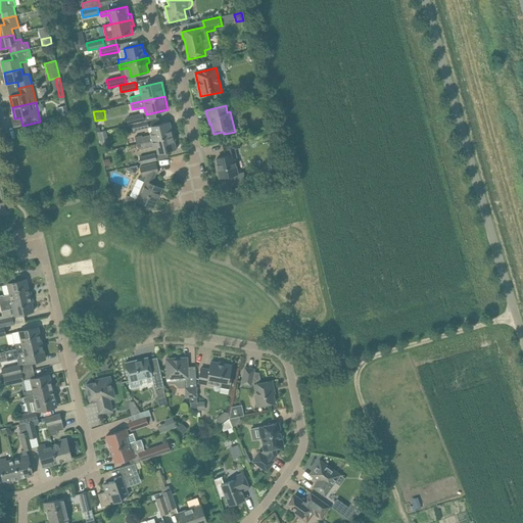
[(143,114),(127,117),(129,125),(132,125),(144,122),(143,114)]
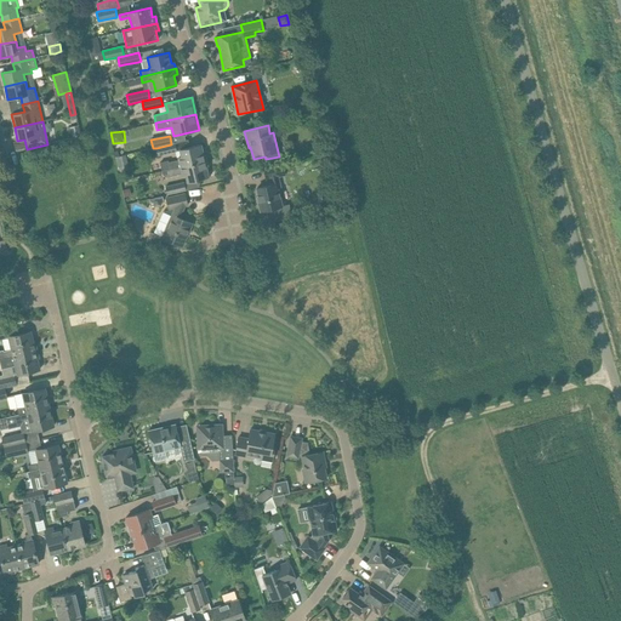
[(175,143),(171,144),(157,148),(158,155),(177,151),(175,143)]
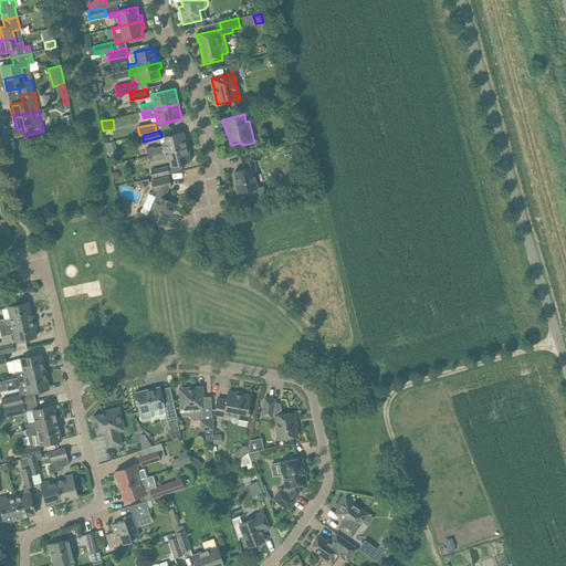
[(147,153),(147,156),(188,147),(187,142),(186,142),(184,132),(173,134),(164,136),(165,143),(163,144),(163,146),(154,148),(154,146),(146,148),(147,153)]
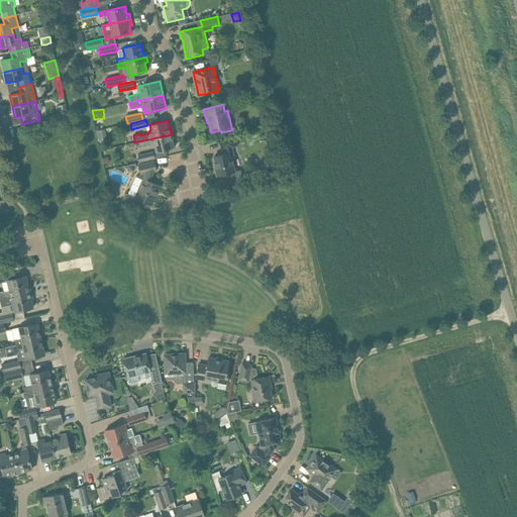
[(99,130),(96,131),(99,144),(108,142),(105,129),(99,130)]
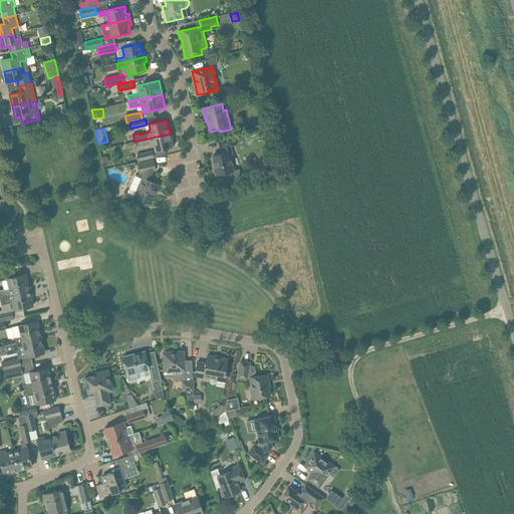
[(171,134),(134,142),(135,145),(136,147),(138,147),(151,144),(152,146),(154,146),(155,152),(173,147),(171,139),(172,138),(171,134)]
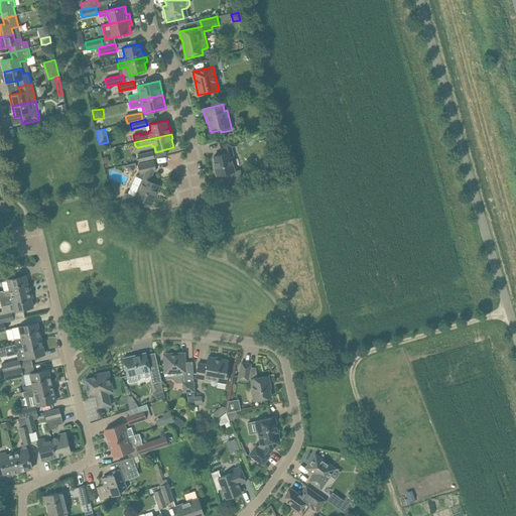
[(215,162),(214,162),(217,175),(222,174),(224,185),(243,180),(240,169),(234,171),(231,156),(233,156),(231,146),(237,145),(235,136),(219,140),(221,149),(224,148),(226,153),(214,156),(215,162)]
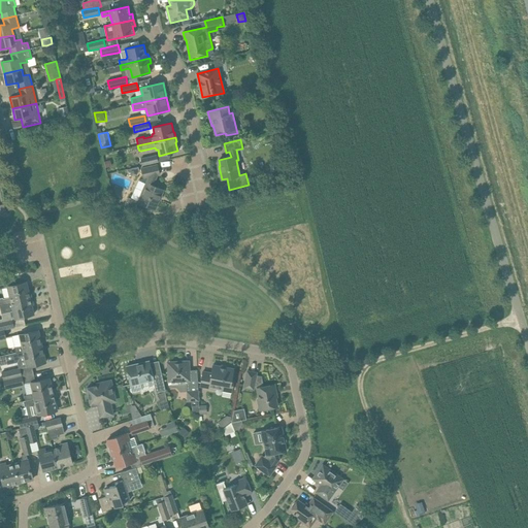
[(157,156),(146,158),(140,159),(142,166),(149,164),(158,162),(157,156)]
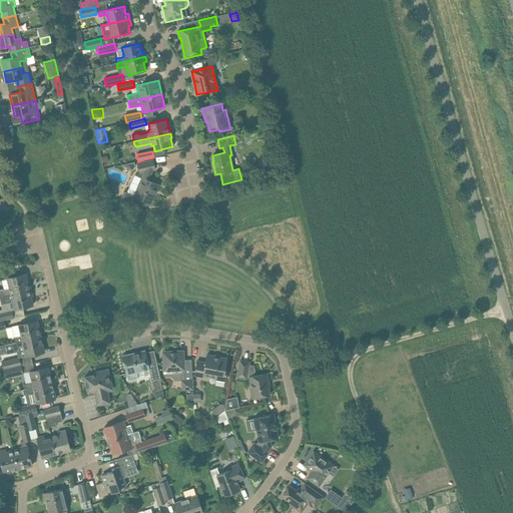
[(140,188),(136,196),(124,191),(120,201),(137,209),(141,199),(150,203),(159,184),(148,179),(152,170),(155,169),(152,160),(137,163),(139,173),(144,172),(138,185),(141,186),(140,188)]
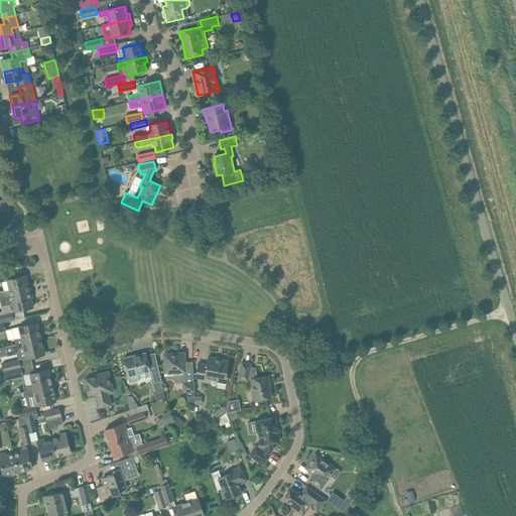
[(135,164),(124,167),(125,169),(133,172),(136,167),(135,164)]
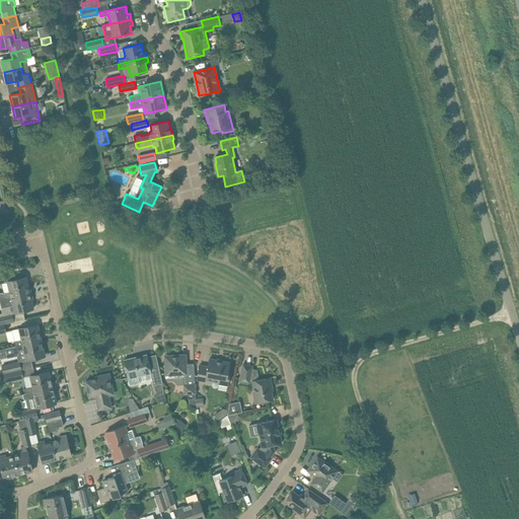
[(138,197),(143,178),(136,176),(131,195),(138,197)]
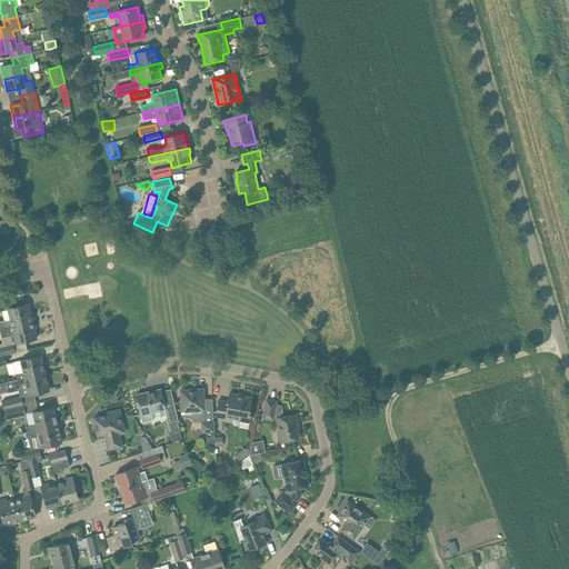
[(0,328),(5,328),(35,321),(32,313),(30,315),(28,305),(8,309),(11,320),(3,322),(3,320),(0,321),(0,328)]
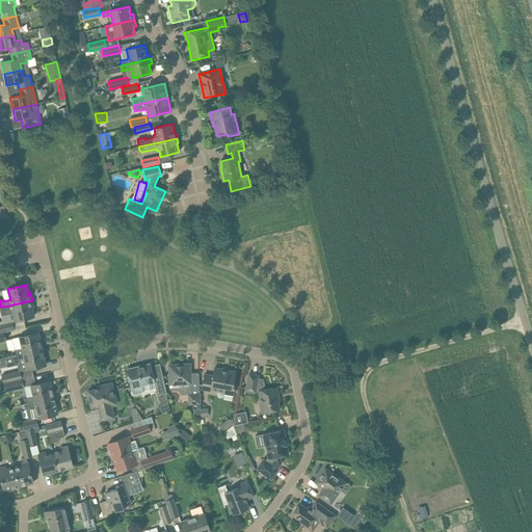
[(32,300),(4,307),(5,312),(12,310),(16,321),(34,317),(32,308),(33,307),(32,300)]
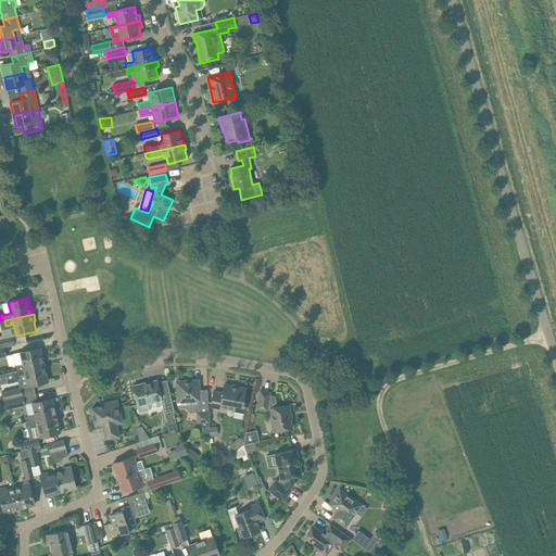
[(0,339),(0,348),(4,348),(15,344),(13,336),(0,339)]
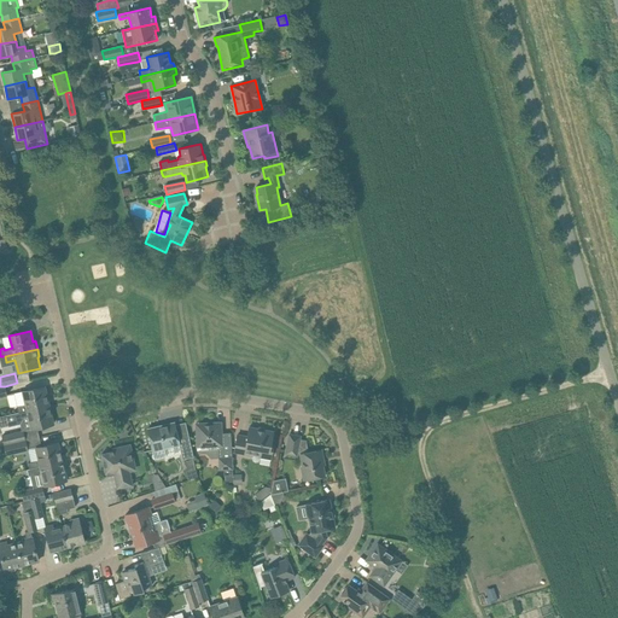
[(0,417),(50,406),(45,386),(15,394),(18,412),(0,417)]
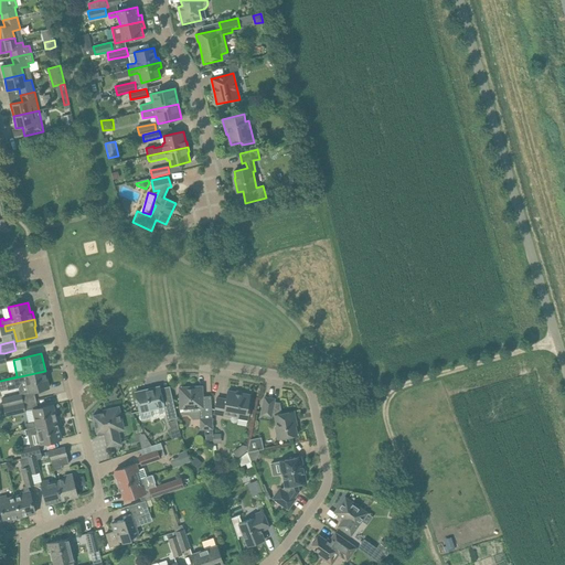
[(45,371),(0,381),(0,391),(0,392),(8,390),(9,391),(19,388),(22,382),(27,381),(29,393),(49,387),(45,371)]
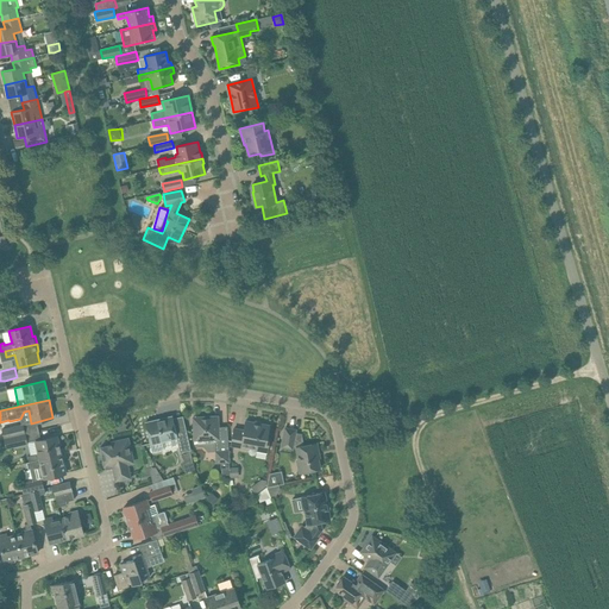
[(190,451),(183,416),(173,419),(173,416),(145,422),(151,447),(150,450),(150,452),(152,453),(163,450),(162,441),(177,438),(181,453),(190,451)]
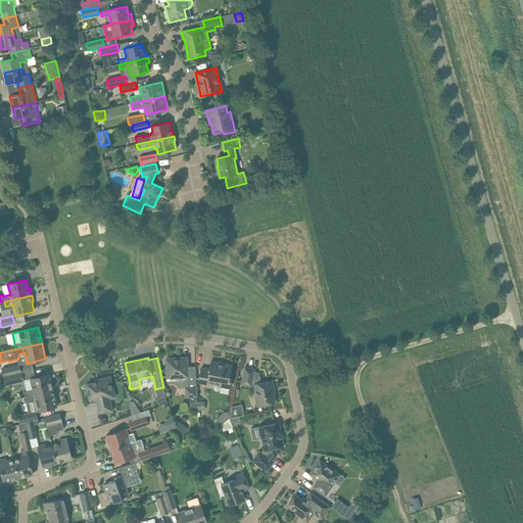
[(169,365),(167,368),(167,378),(168,378),(185,377),(185,388),(186,393),(189,397),(190,403),(197,402),(196,377),(195,367),(185,367),(184,358),(169,359),(169,365)]
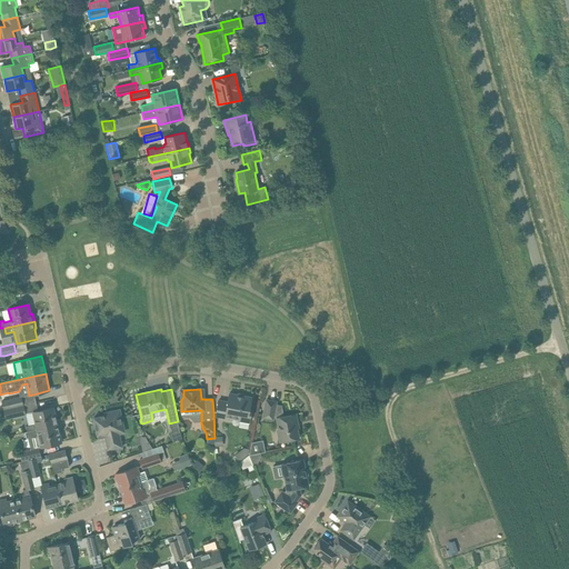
[(228,402),(219,400),(216,417),(231,420),(232,415),(250,418),(252,406),(250,406),(251,398),(229,393),(228,402)]
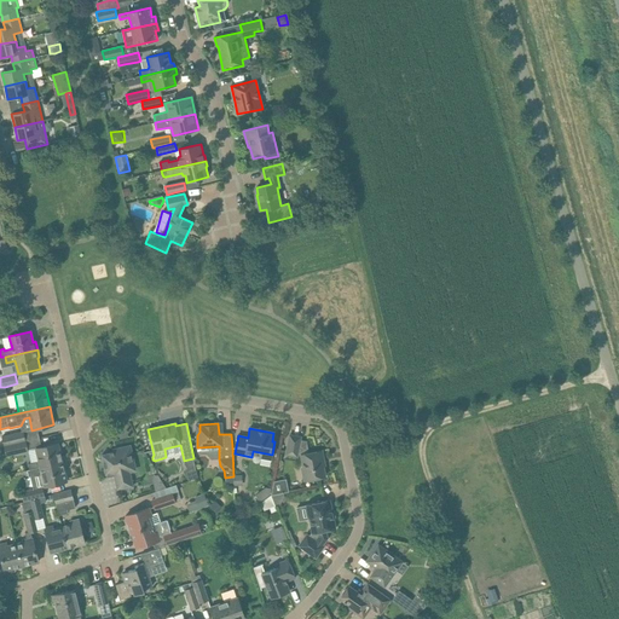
[(0,437),(0,446),(25,440),(23,431),(1,437),(0,437)]
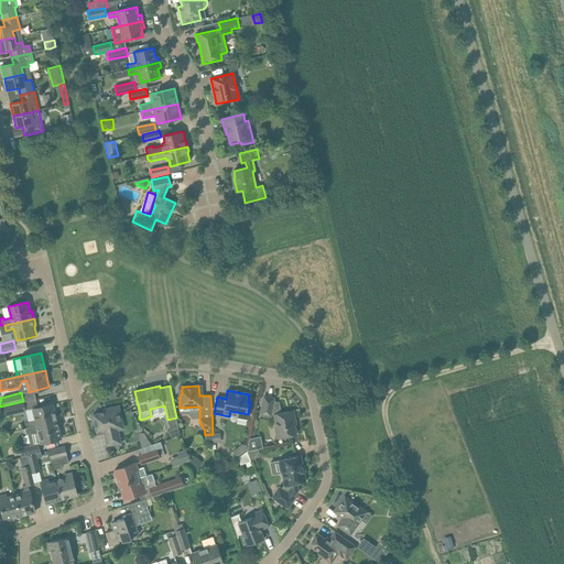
[(296,434),(293,420),(295,419),(293,411),(282,413),(280,402),(273,401),(274,399),(263,397),(261,414),(271,415),(271,414),(274,415),(277,426),(275,427),(278,438),(296,434)]
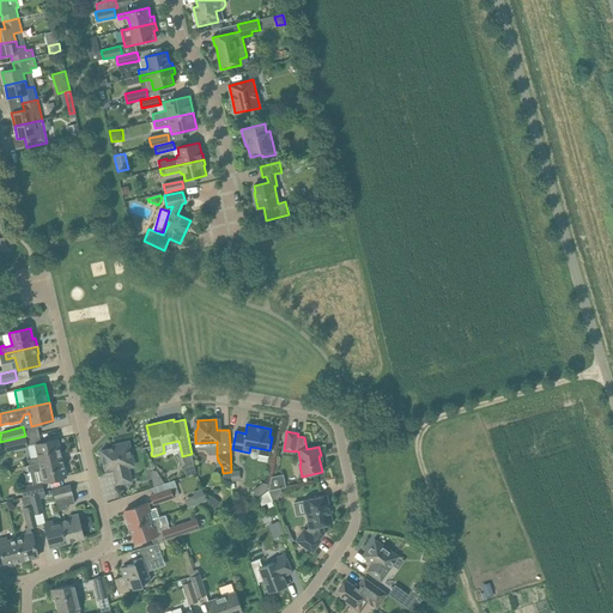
[(5,442),(7,451),(28,447),(25,437),(5,442)]
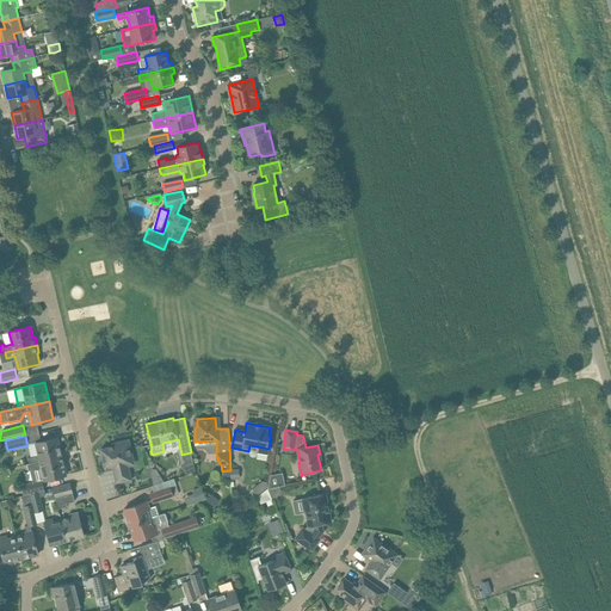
[(26,464),(26,466),(62,457),(57,438),(36,443),(38,456),(28,458),(29,464),(26,464)]
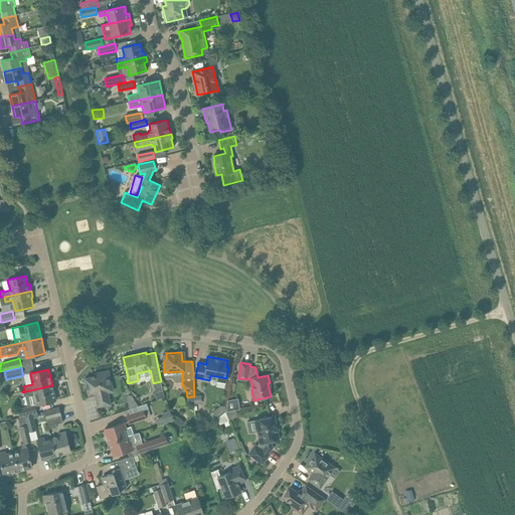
[(112,386),(111,380),(109,370),(98,373),(99,375),(84,378),(89,397),(95,395),(98,407),(111,405),(108,393),(110,392),(112,390),(112,388),(112,386)]
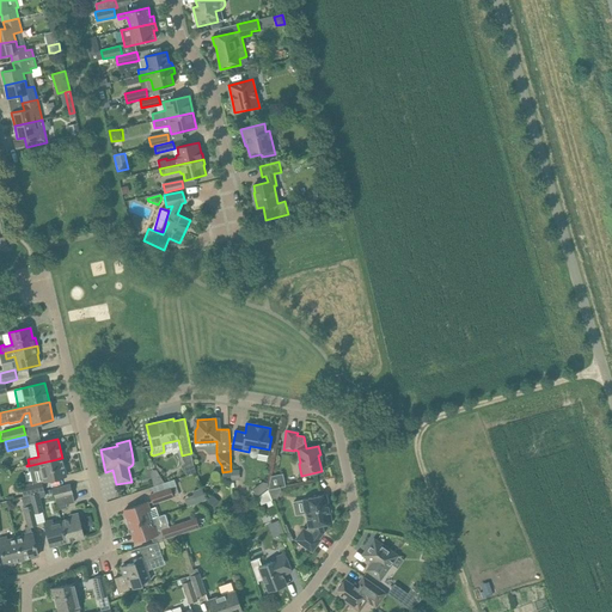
[(62,458),(26,466),(29,472),(42,469),(44,481),(66,476),(62,458)]
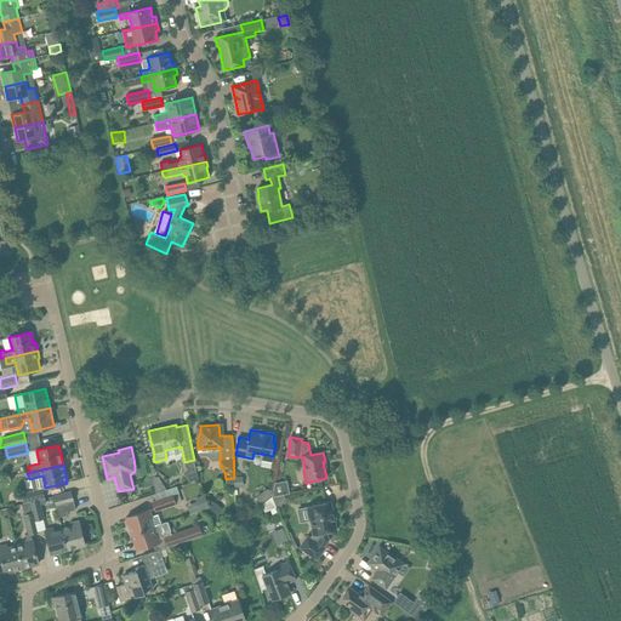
[(187,469),(183,472),(189,482),(199,478),(195,465),(187,469)]
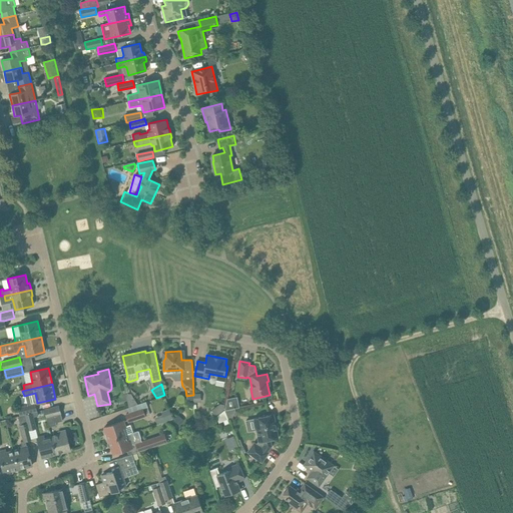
[(128,422),(150,415),(145,402),(127,408),(128,414),(126,415),(128,422)]
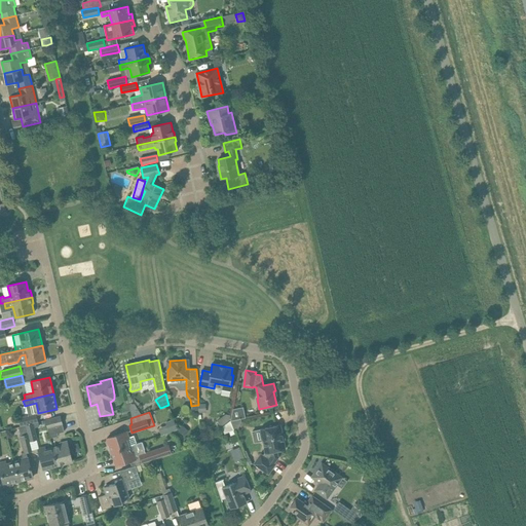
[(19,418),(20,425),(38,421),(36,414),(19,418)]
